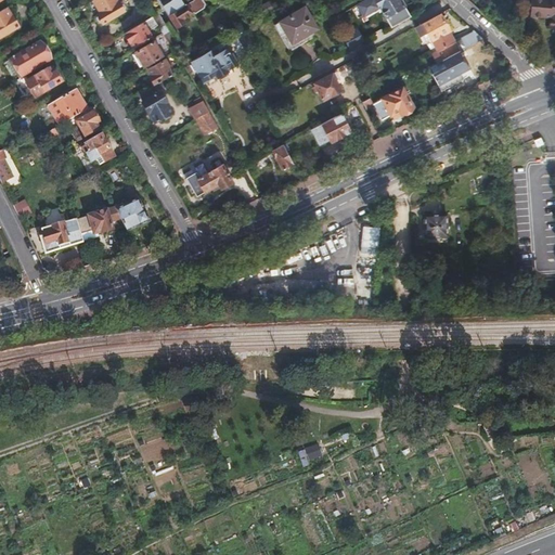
[(113,0),(93,0),(90,2),(95,12),(93,13),(101,26),(121,13),(113,0)]
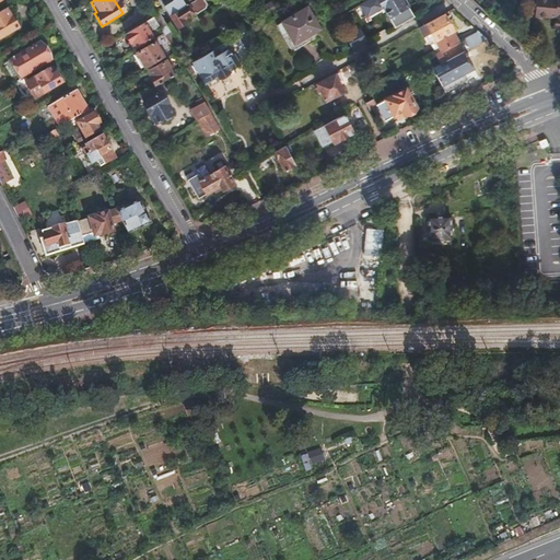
[(166,0),(161,3),(170,18),(195,2),(193,0),(166,0)]
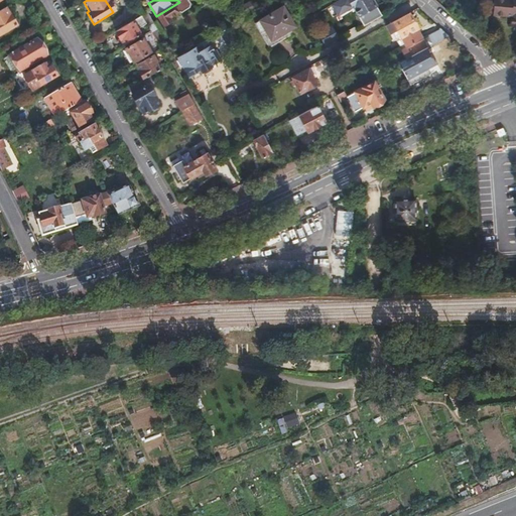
[(182,0),(179,2),(156,16),(162,27),(171,22),(170,19),(178,15),(179,17),(194,9),(187,0),(182,0)]
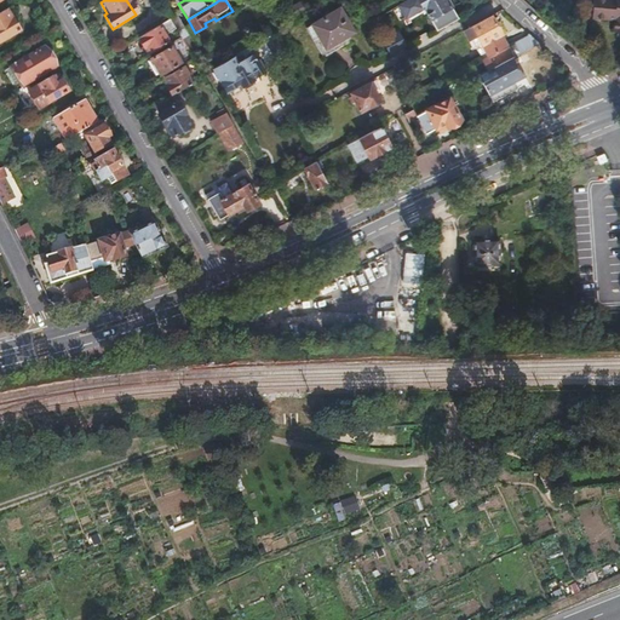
[(445,0),(417,0),(434,29),(454,18),(445,0)]
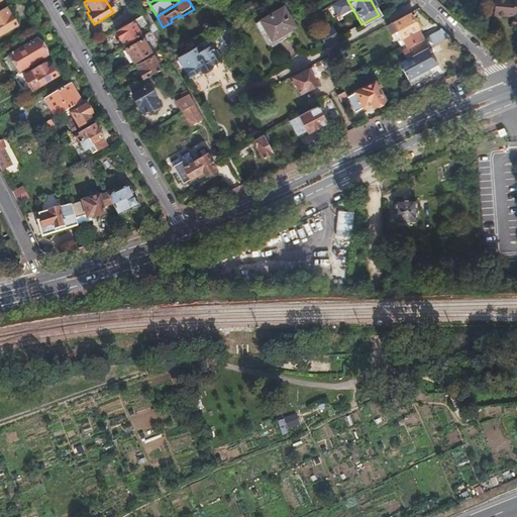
[(516,0),(495,0),(495,5),(494,5),(493,15),(507,15),(507,13),(511,13),(511,16),(511,27),(516,27),(516,0)]
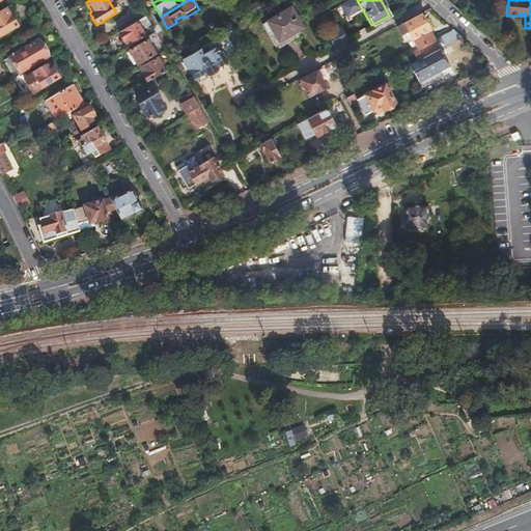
[(289,6),(261,22),(268,33),(272,30),(278,40),(302,27),(289,6)]
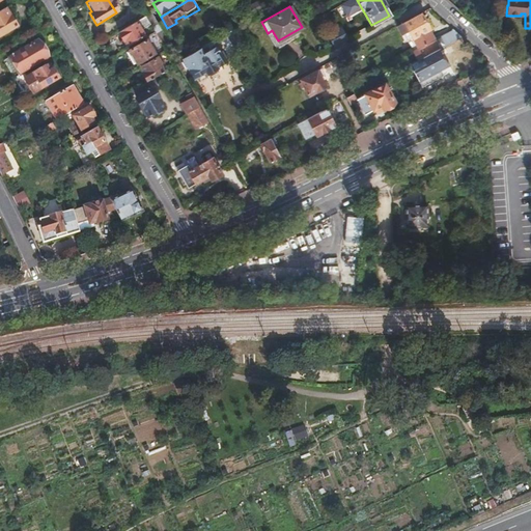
[(4,10),(10,20),(15,17),(9,7),(4,10)]
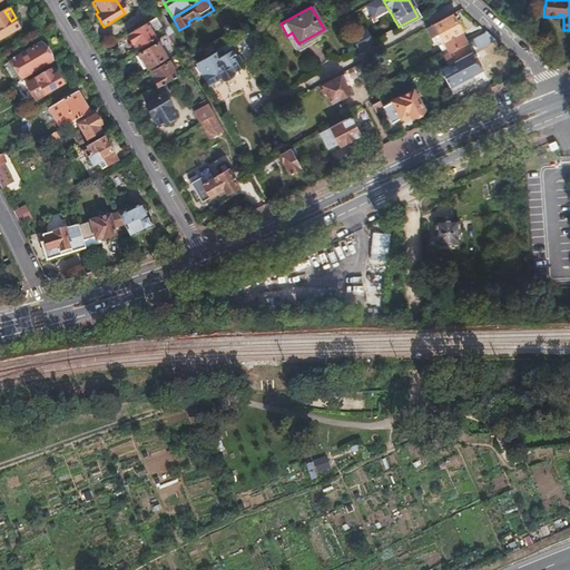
[(0,38),(16,30),(11,21),(5,11),(5,10),(0,12),(0,38)]
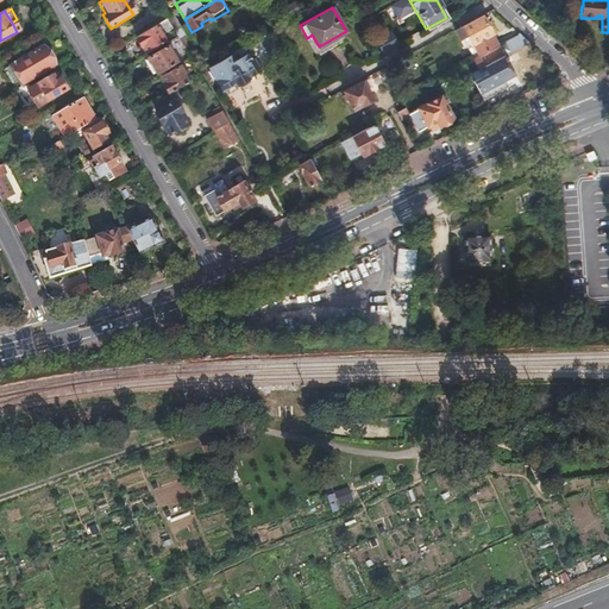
[(468,60),(495,45),(489,33),(490,33),(481,16),(453,30),(450,32),(456,45),(459,43),(468,60)]
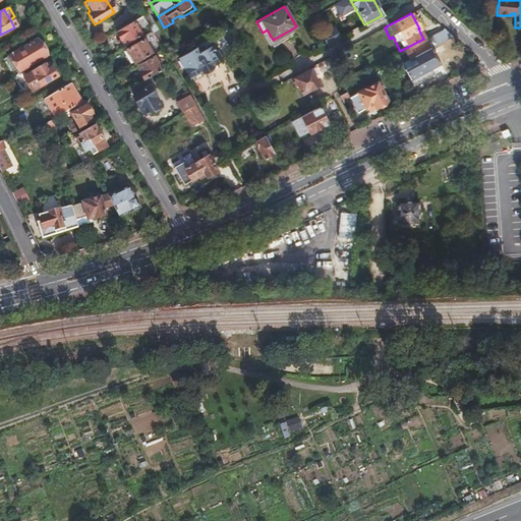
[(141,16),(114,33),(119,42),(121,40),(123,44),(138,35),(136,31),(147,24),(146,23),(141,16)]
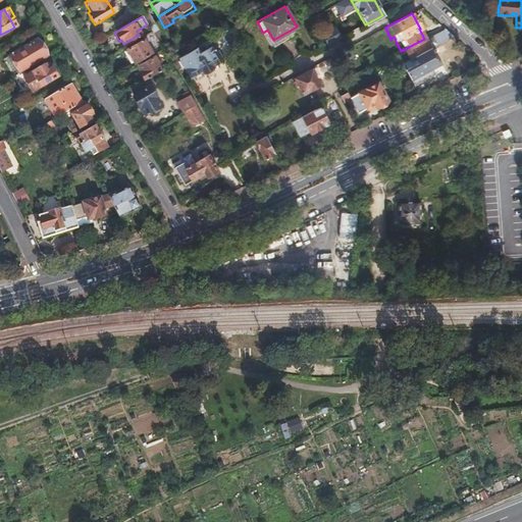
[(148,25),(151,32),(158,29),(154,21),(148,25)]
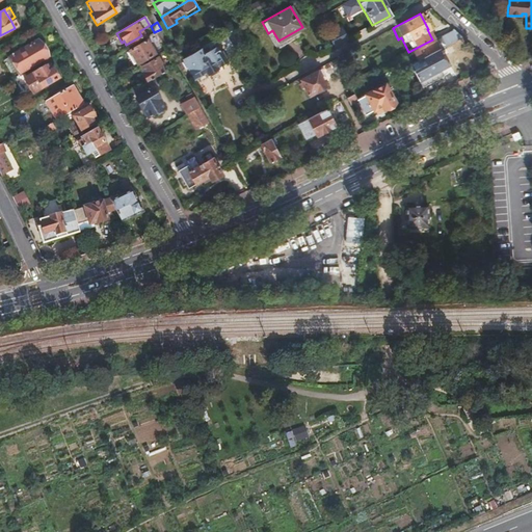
[(339,29),(326,36),(331,47),(345,40),(339,29)]
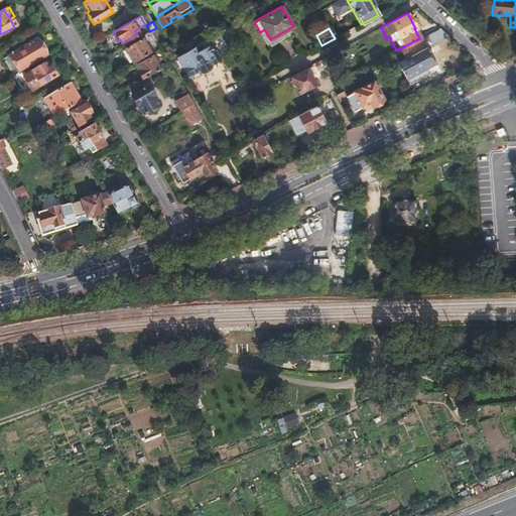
[(396,50),(401,60),(426,47),(447,35),(438,28),(419,38),(396,50)]
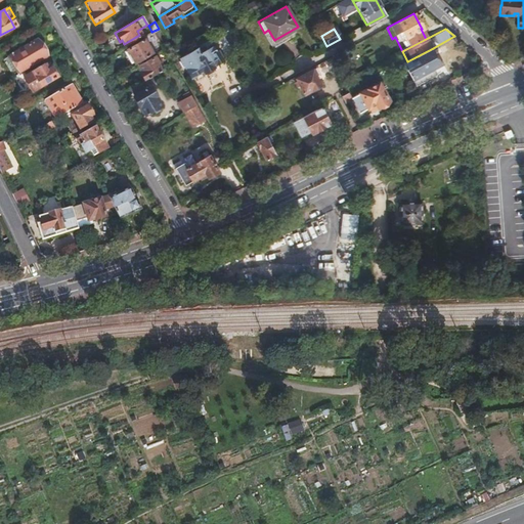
[(126,50),(133,62),(150,52),(142,40),(126,50)]
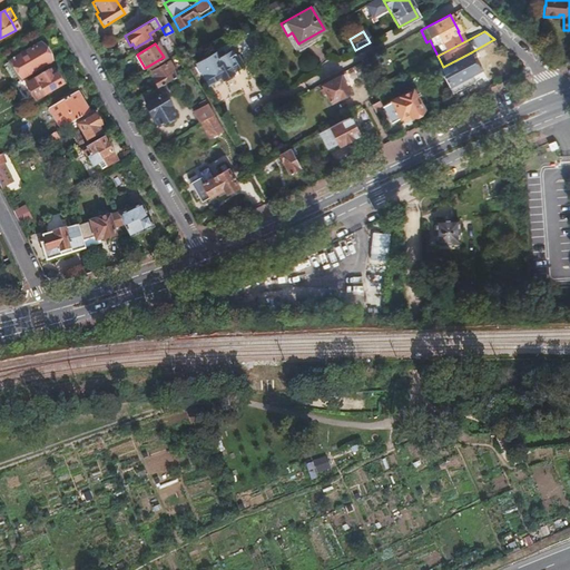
[(22,79),(49,62),(39,45),(12,60),(22,79)]
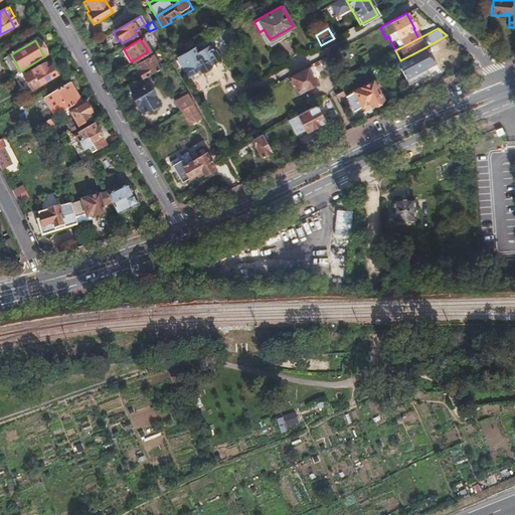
[(194,52),(191,45),(175,54),(187,75),(219,57),(214,47),(211,49),(208,44),(194,52)]
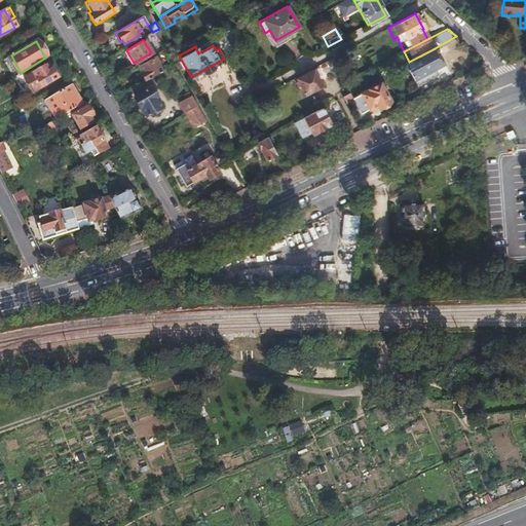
[(404,65),(420,97),(433,89),(428,81),(436,76),(433,70),(443,64),(435,48),(409,62),(404,65)]
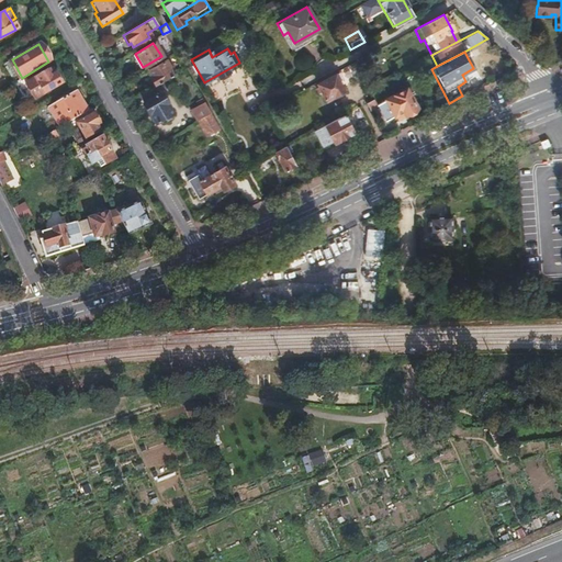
[(139,69),(143,67),(135,54),(132,55),(139,69)]
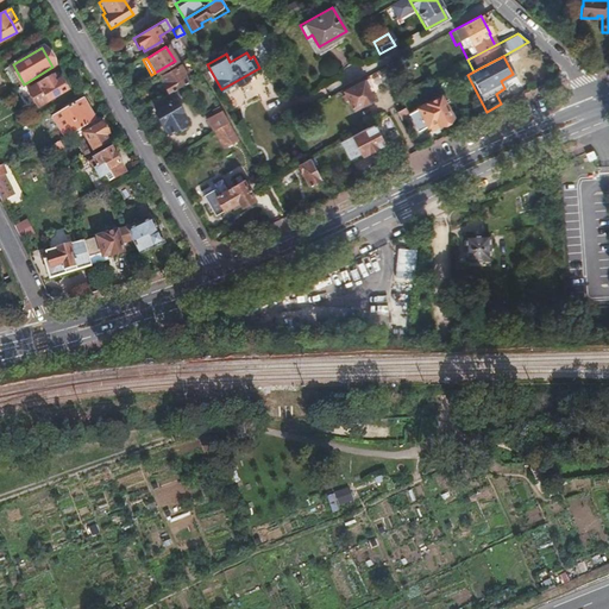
[(165,93),(187,81),(177,66),(161,76),(163,81),(161,83),(165,93)]
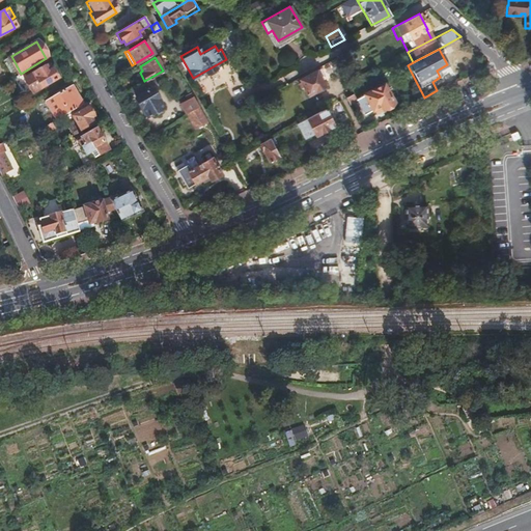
[(334,57),(326,61),(333,74),(340,70),(334,57)]
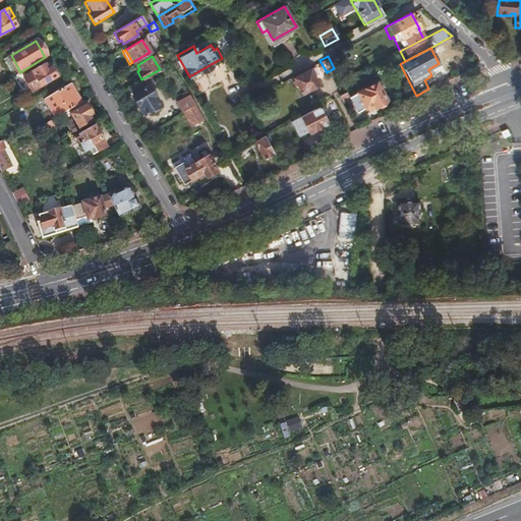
[(31,72),(26,74),(21,77),(31,93),(40,88),(56,78),(47,62),(31,72)]
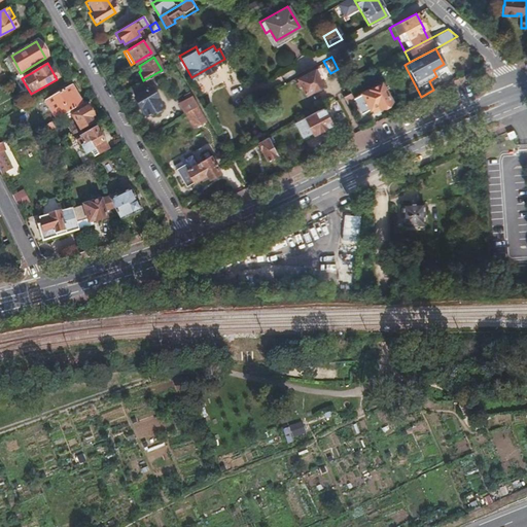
[(321,88),(316,78),(312,71),(295,80),(305,96),(321,88)]
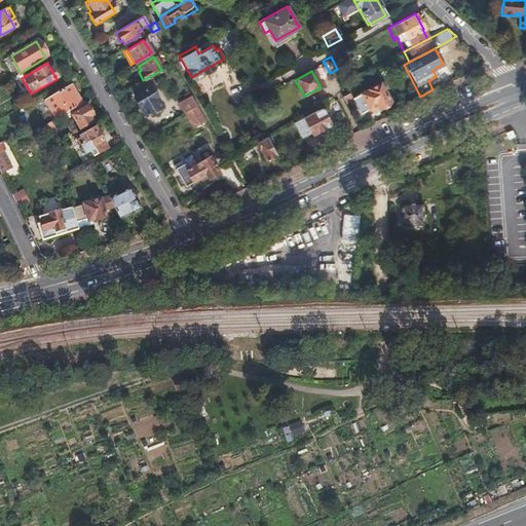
[(133,96),(149,86),(146,80),(129,89),(133,96)]
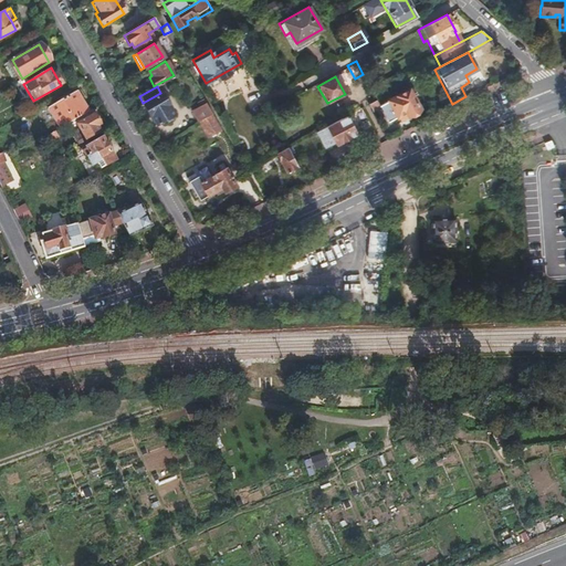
[(46,107),(58,128),(79,116),(87,111),(76,91),(46,107)]
